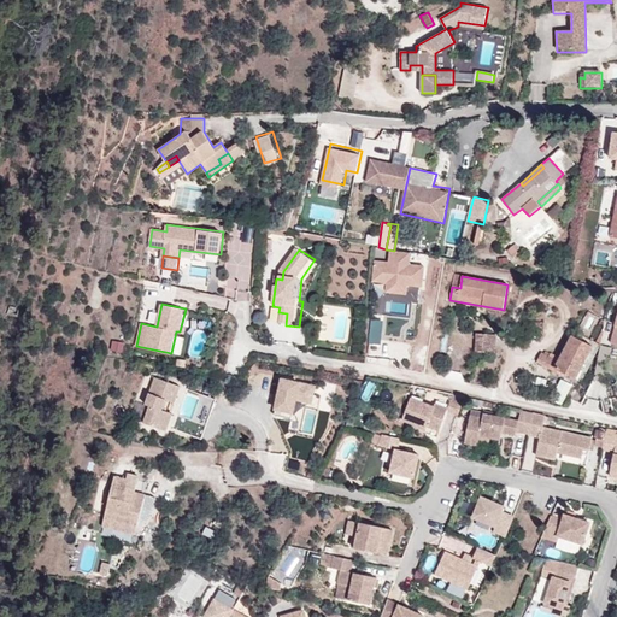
[(495,353),(497,334),(476,333),(476,352),(495,353)]
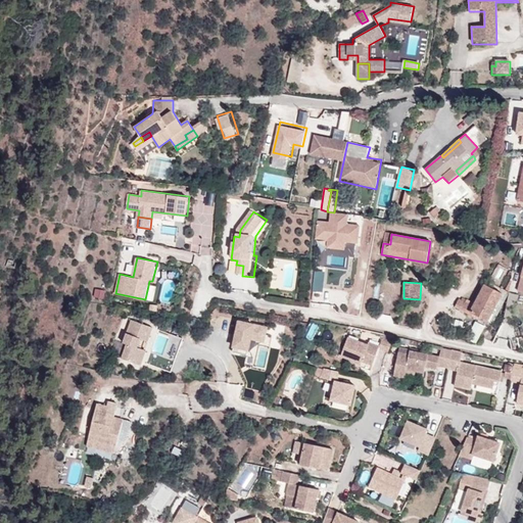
[(455,306),(469,314),(470,312),(477,315),(484,319),(488,311),(492,313),(503,294),(485,285),(475,304),(467,299),(465,302),(459,298),(455,306)]
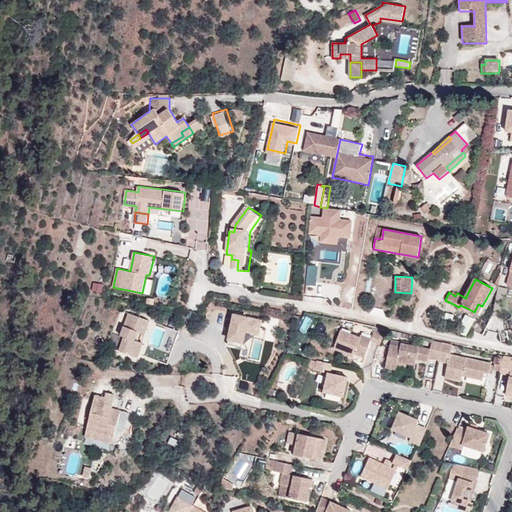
[(478,315),(482,306),(478,304),(474,312),(478,315)]
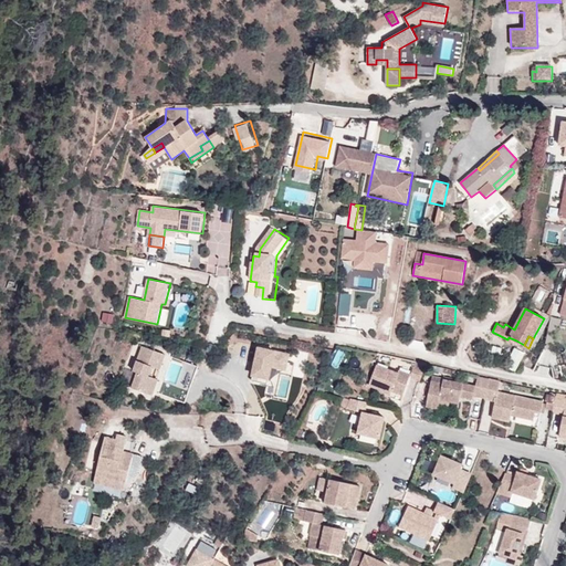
[(269,383),(274,365),(286,368),(293,348),(261,339),(250,377),(269,383)]
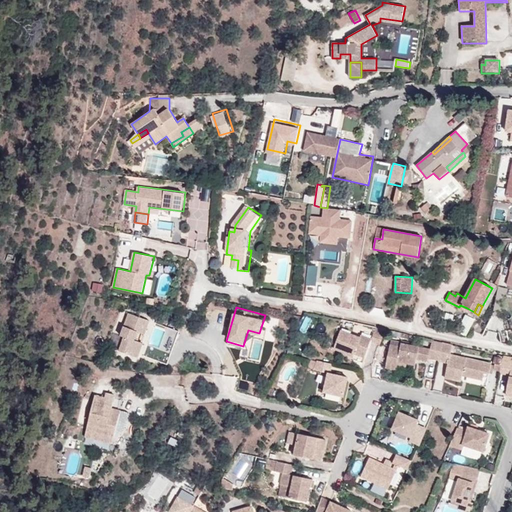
[(151,320),(130,313),(122,336),(126,337),(121,351),(139,357),(144,343),(136,340),(139,331),(146,334),(151,320)]
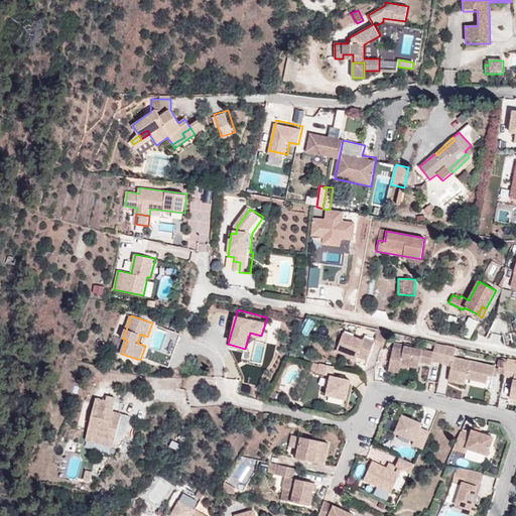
[(373,344),(383,348),(389,331),(378,329),(374,341),(365,337),(364,340),(343,332),(337,351),(357,358),(357,356),(367,359),(373,344)]
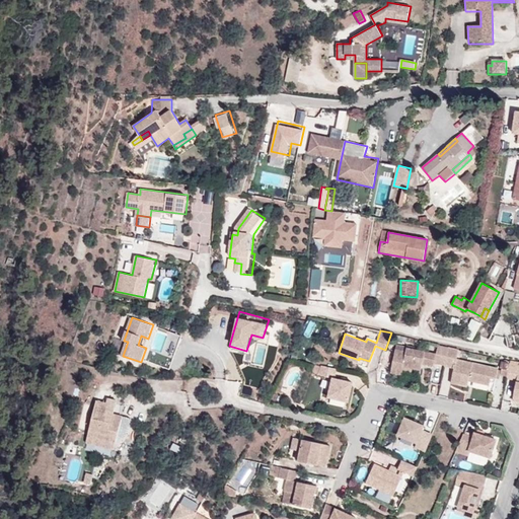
[(436,362),(445,364),(449,346),(440,344),(437,354),(409,347),(408,351),(396,349),(391,371),(402,374),(403,370),(421,373),(423,363),(434,366),(436,362)]
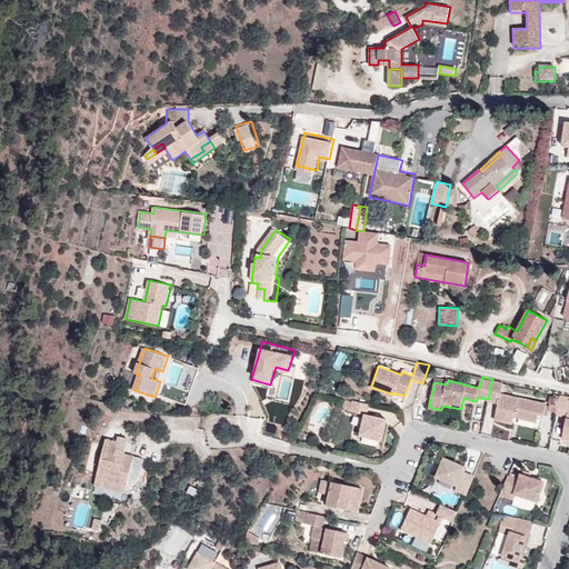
[(492,379),(488,399),(498,401),(493,418),(511,421),(512,415),(536,420),(537,412),(542,412),(545,402),(500,392),(502,381),(492,379)]
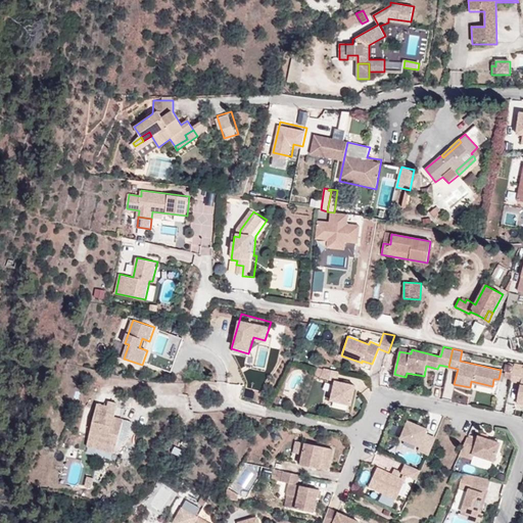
[(511,379),(511,380),(522,382),(517,402),(522,403),(522,373),(522,374),(522,373),(522,363),(515,362),(514,367),(511,379)]
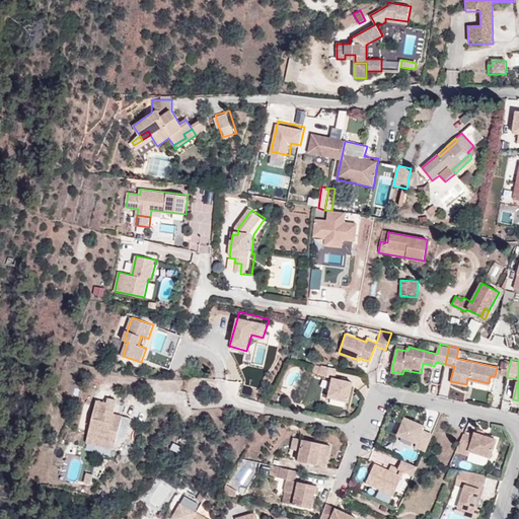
[(510,364),(501,362),(500,368),(502,368),(500,374),(507,376),(510,364)]
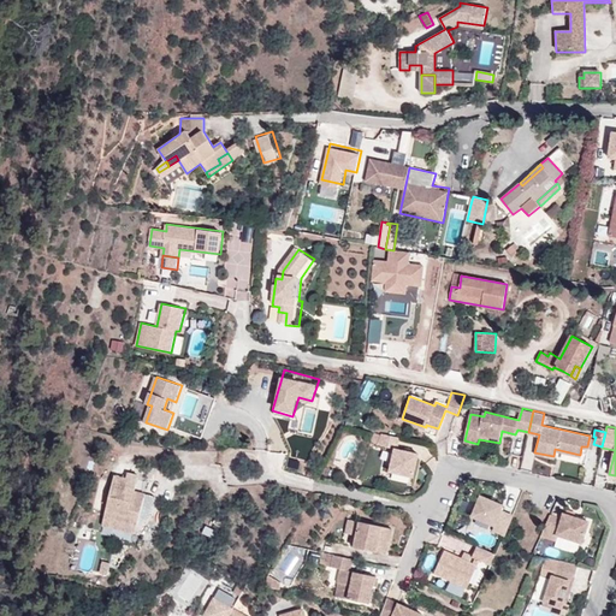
[(401,437),(381,433),(377,446),(395,450),(390,472),(415,477),(419,455),(398,450),(401,437)]
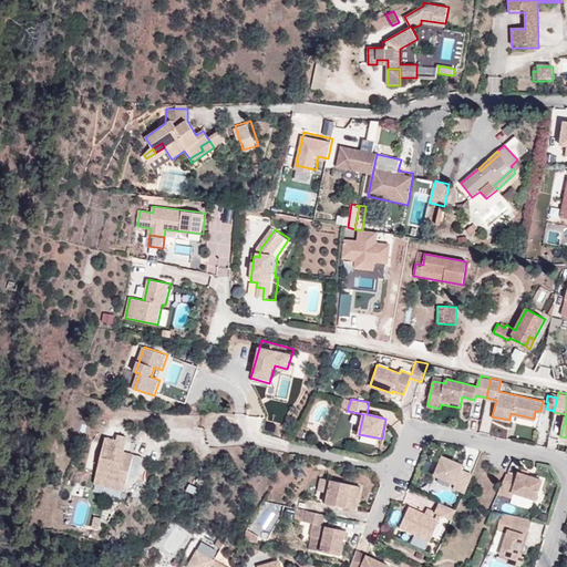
[(382,439),(359,434),(358,441),(375,444),(381,444),(382,439)]
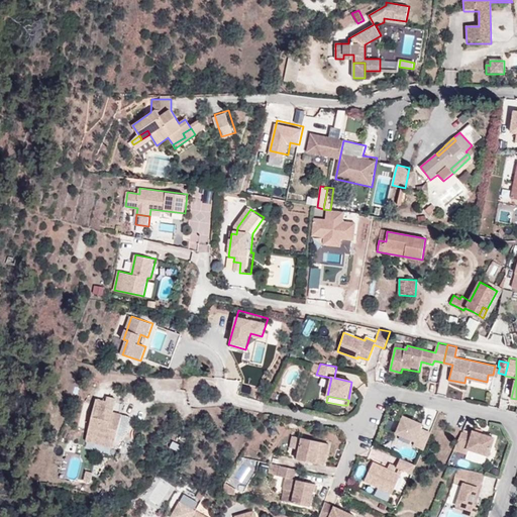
[(107,402),(97,399),(87,440),(116,447),(124,415),(115,413),(118,400),(108,397),(107,402)]
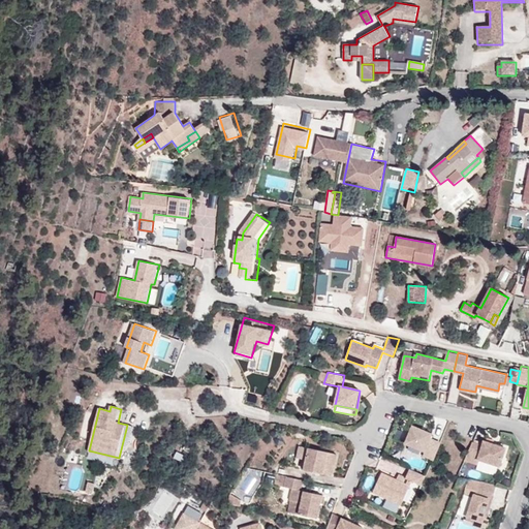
[(433,459),(440,442),(431,437),(432,433),(412,425),(406,442),(425,450),(424,455),(433,459)]
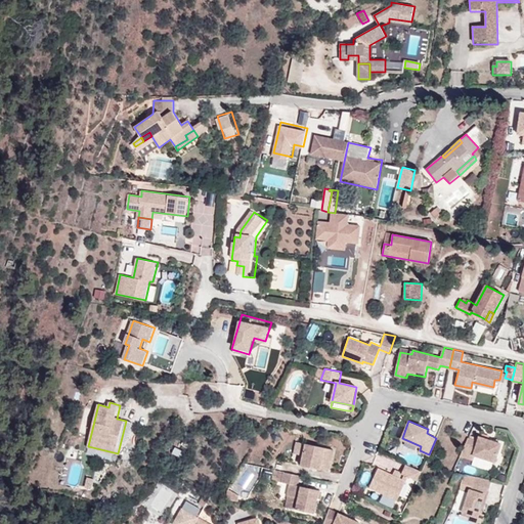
[(468,437),(461,454),(474,459),(475,454),(495,461),(500,442),(480,436),(478,441),(468,437)]
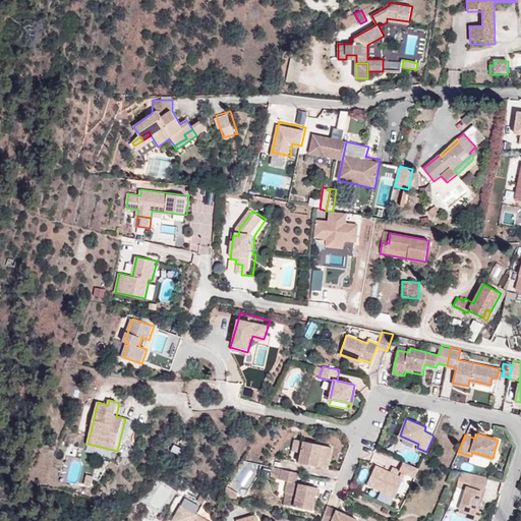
[(331,447),(303,441),(299,462),(327,468),(331,447)]
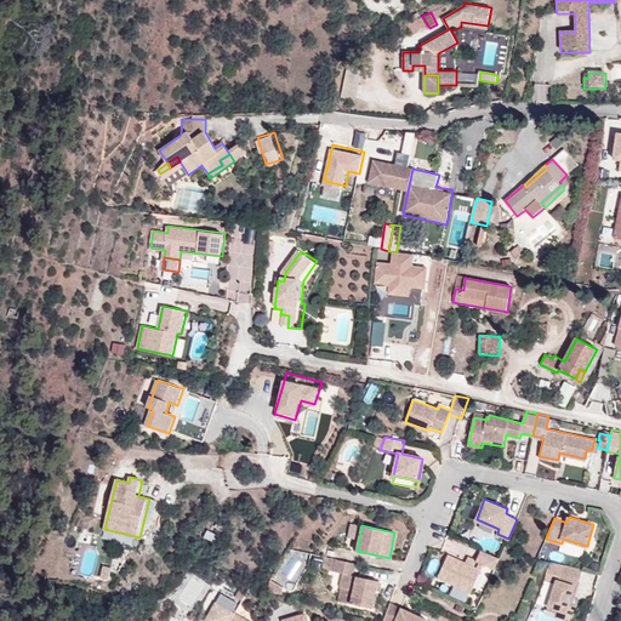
[(483,564),(496,569),(501,558),(482,550),(477,560),(483,564)]
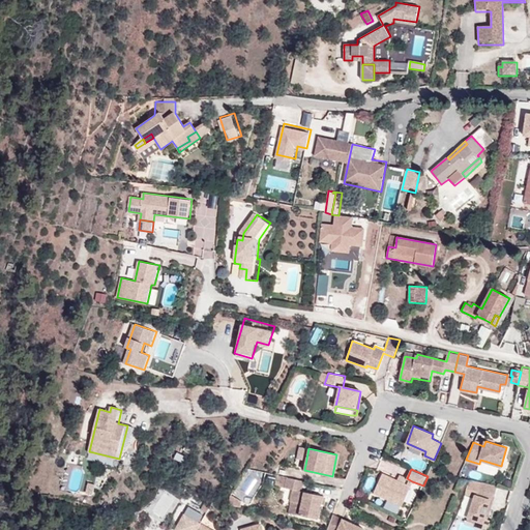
[(402,505),(410,487),(399,481),(382,474),(374,493),(402,505)]
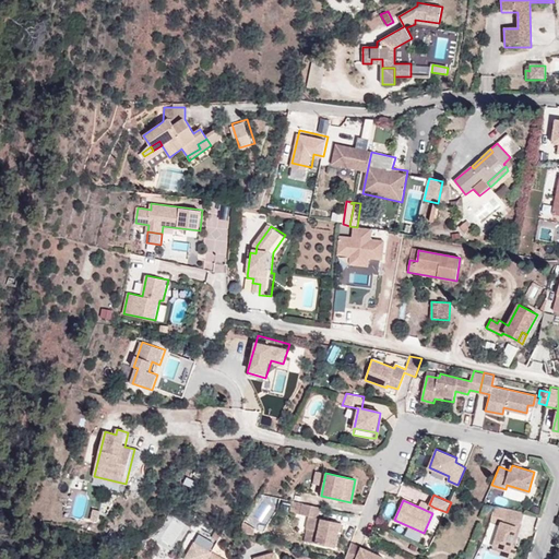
[(432,513),(435,508),(429,504),(423,501),(420,508),(432,513)]
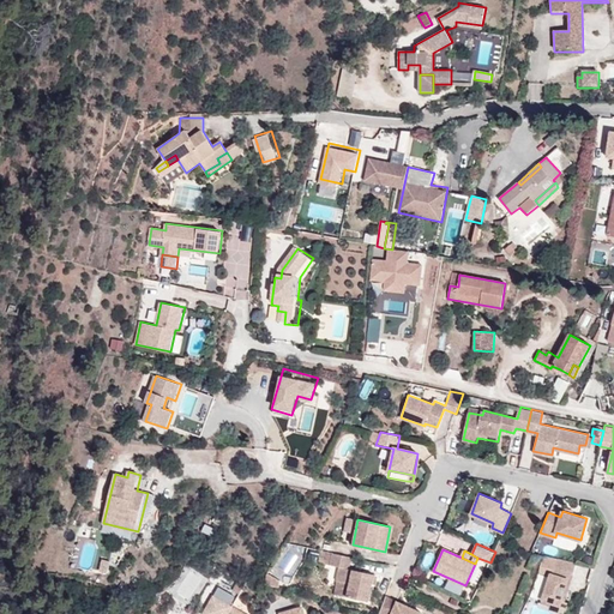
[(332,553),(327,564),(338,566),(336,581),(349,583),(347,596),(366,601),(372,573),(348,569),(350,557),(332,553)]
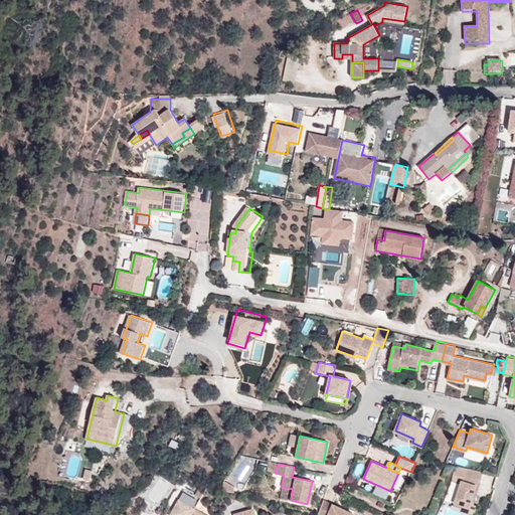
[(483,472),(466,468),(463,481),(461,481),(454,503),(463,505),(461,509),(473,513),(475,505),(470,503),(477,480),(481,481),(483,472)]
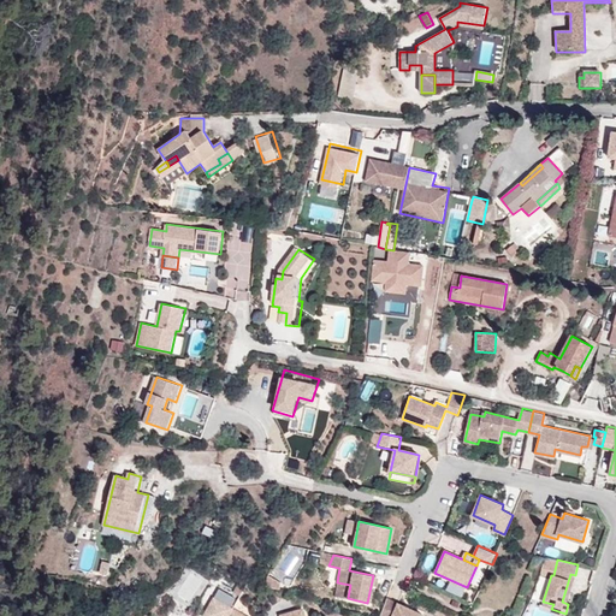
[(226,615),(232,609),(215,598),(205,615),(226,615)]
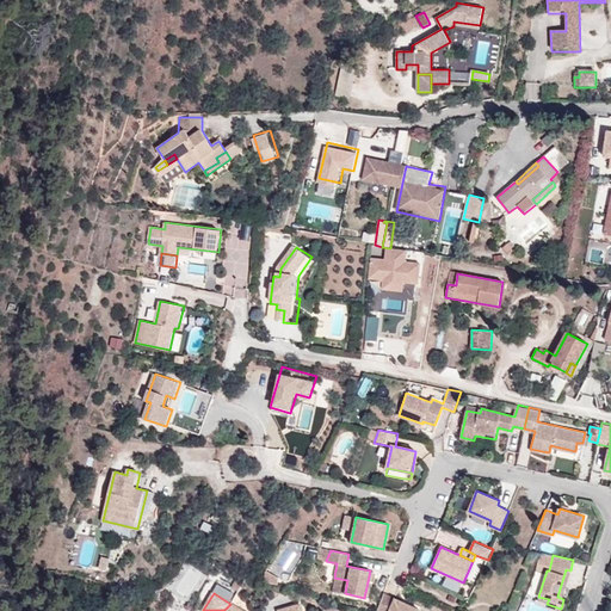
[(383,596),(377,610),(419,610),(420,610),(383,596)]
